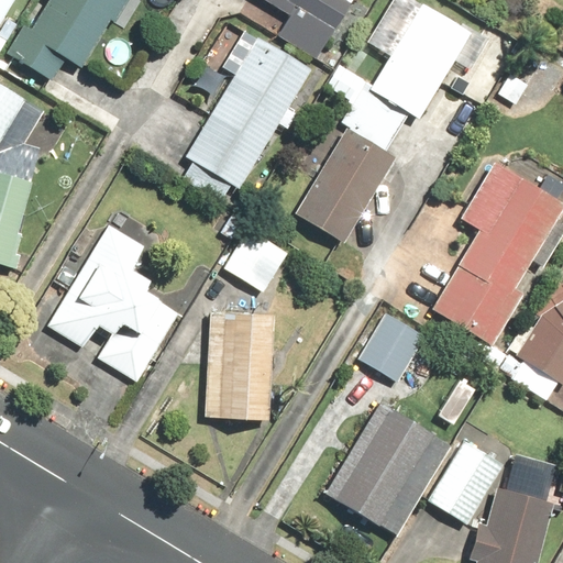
[(0,0),(0,22),(13,0),(0,0)]
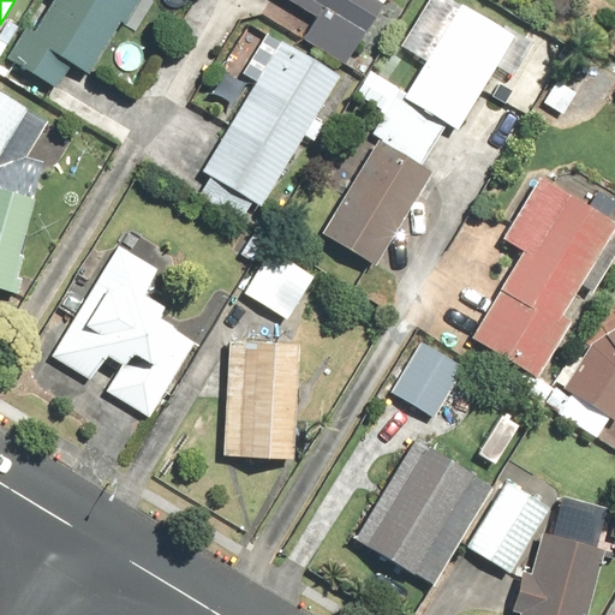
[(24,28),(4,60),(57,93),(71,67),(87,77),(132,0),(51,0),(31,33),(24,28)]
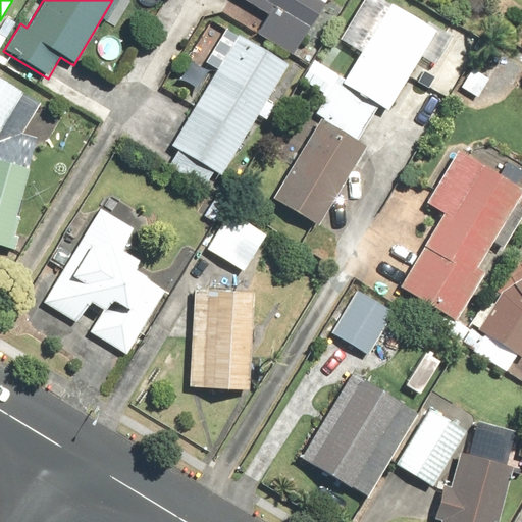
[(259,31),(295,52),(324,0),(247,0),(269,13),(259,31)]
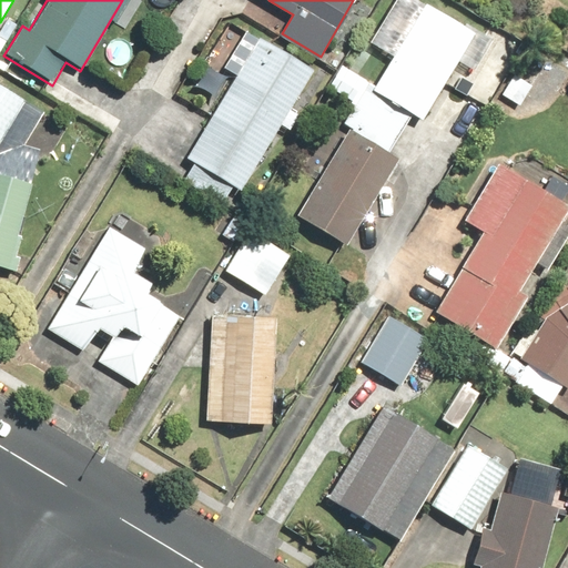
[(411,114),(421,120),(472,37),(424,8),(373,91),(342,72),(331,91),(353,104),(399,133),(411,114)]
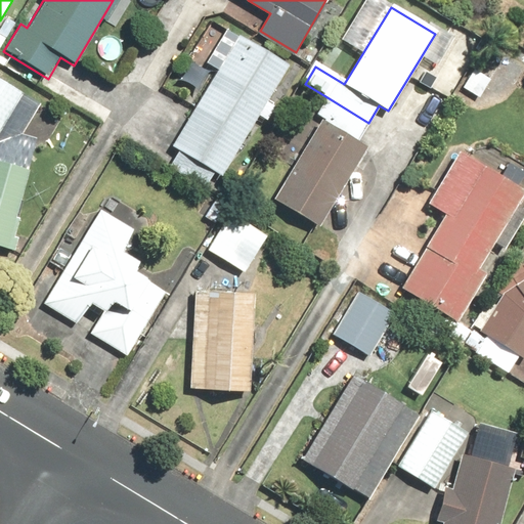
[(171,148),(221,178),(288,67),(238,37),(171,148)]
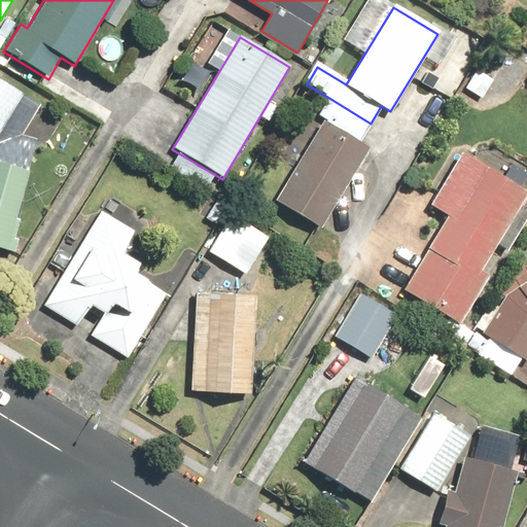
[(40,106),(0,80),(0,250),(14,255),(19,239),(14,239),(20,220),(15,219),(37,140),(22,137),(40,106)]
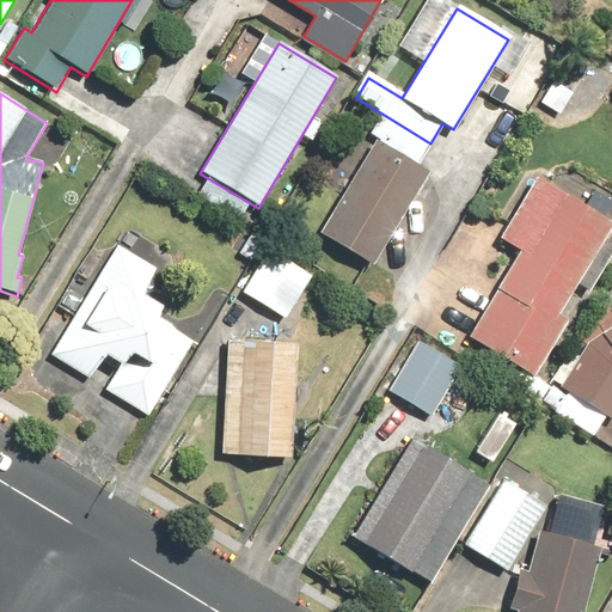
[(319,236),(372,267),(430,171),(417,164),(430,144),(380,112),(368,130),(379,138),(319,236)]
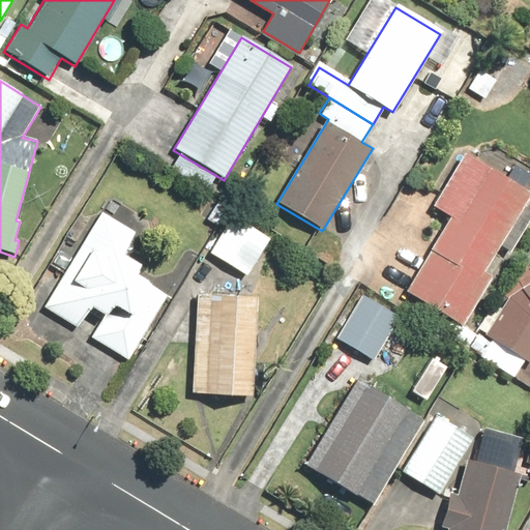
[(463,328),(493,278),(486,274),(529,200),(529,194),(464,154),(431,207),(449,218),(404,293),(463,328)]
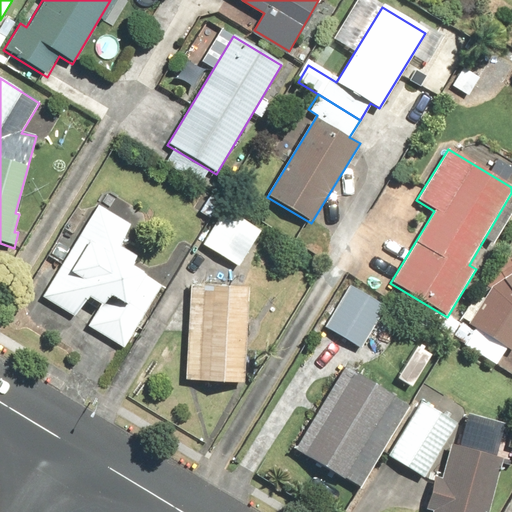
[(222,203),(202,237),(239,260),(260,226),(222,203)]
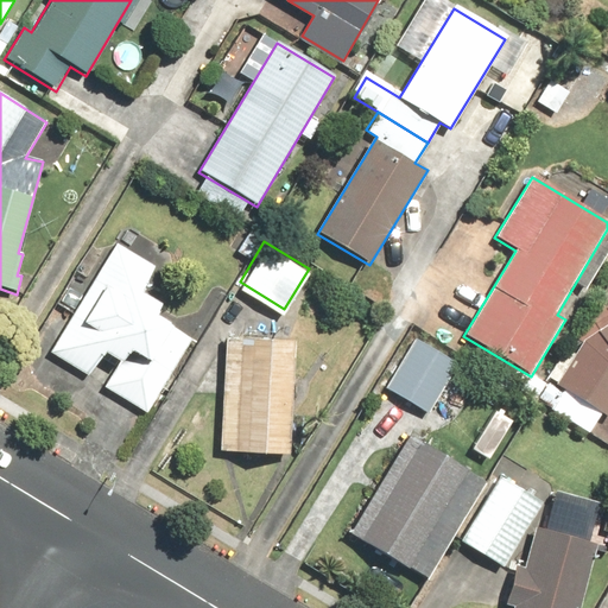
[(184,355),(183,355),(191,341),(153,318),(160,306),(139,295),(154,268),(115,245),(50,354),(89,378),(102,356),(116,365),(102,388),(149,415),(184,355)]
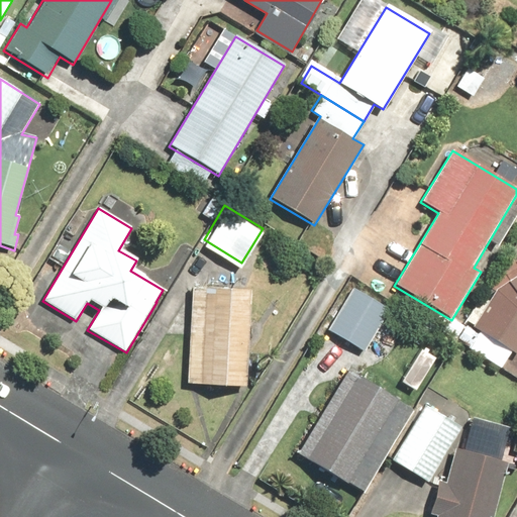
[(516,275),(508,282),(496,290),(472,328),(516,356),(516,275)]
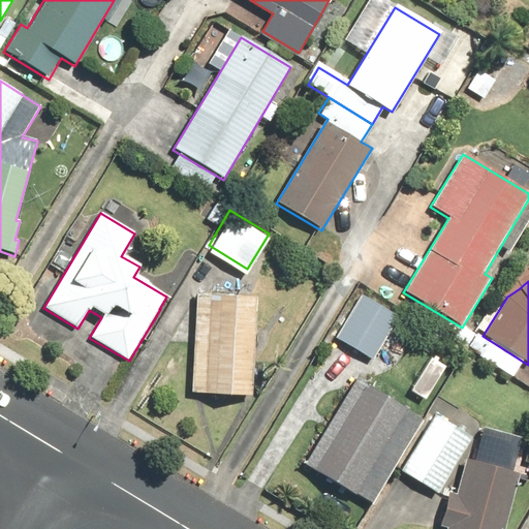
[(255,297),(195,294),(192,395),(252,397),(255,297)]
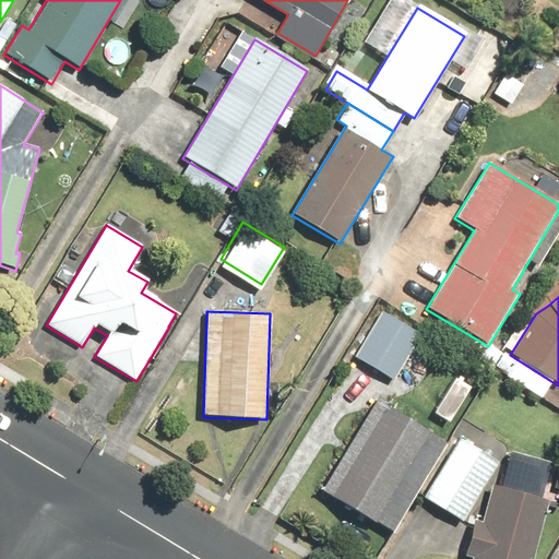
[(382,311),(354,358),(393,382),(421,335),(382,311)]
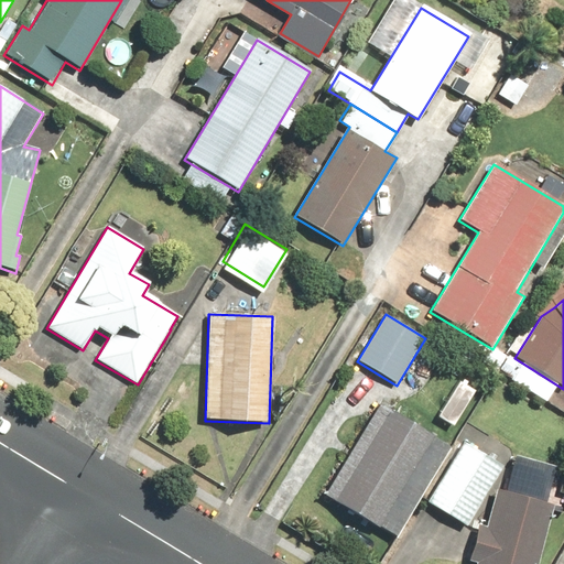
[(451,447),(378,404),(324,496),(396,539),(451,447)]
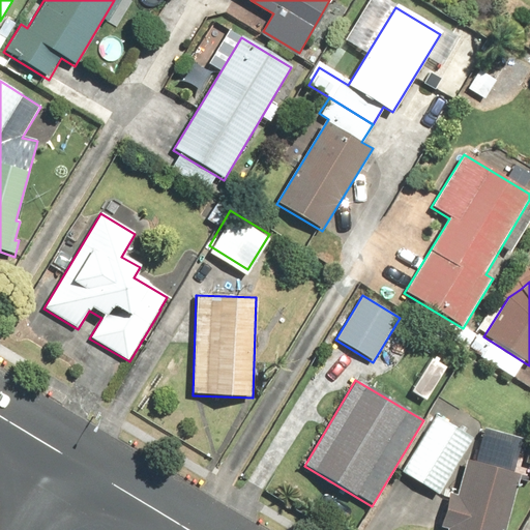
[(435,413),(401,469),(435,490),(469,434),(435,413)]
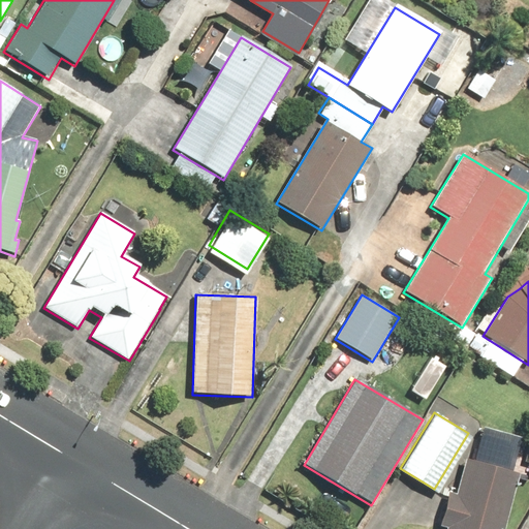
[(503,528),(520,474),(466,460),(457,494),(448,492),(438,527),(446,528),(503,528)]
